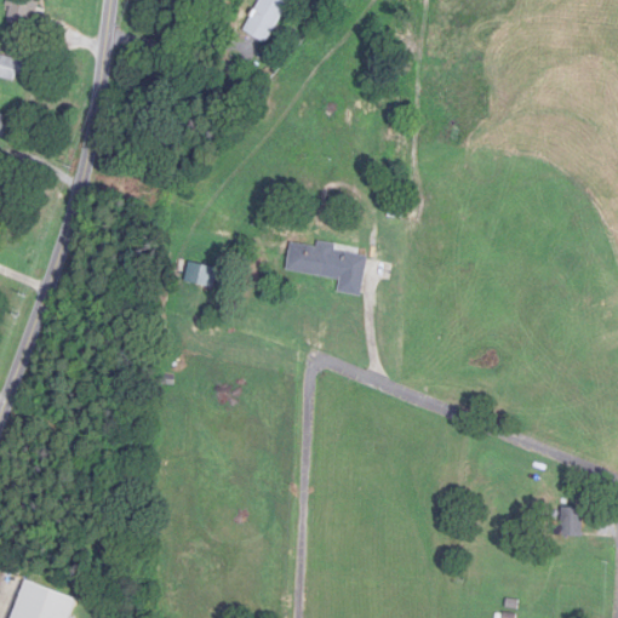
[(9,0),(6,18),(32,22),(34,0),(9,0)]
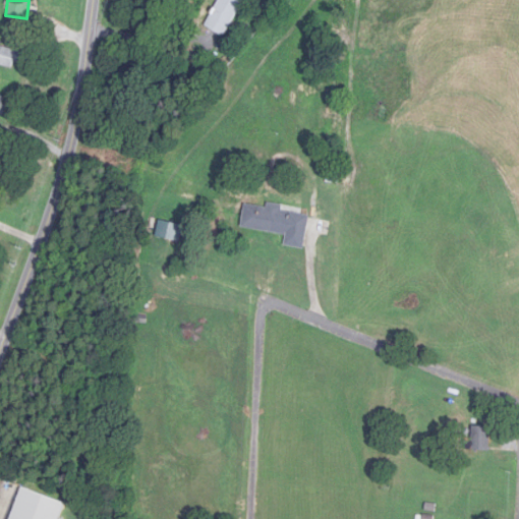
[(216,0),(203,24),(223,36),(242,0),(216,0)]
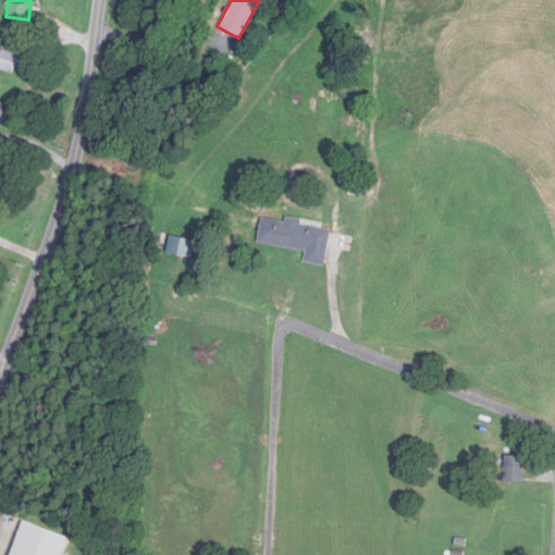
[(0,68),(19,69),(19,50),(0,49),(0,68)]
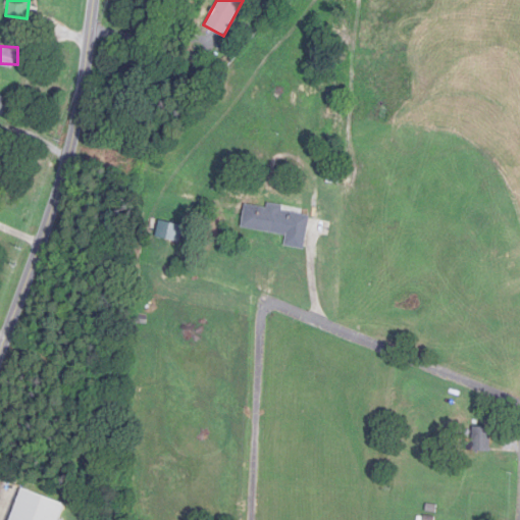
[(286,234),(284,245),(304,247),(308,210),(267,205),(266,206),(245,203),(242,227),(286,234)]
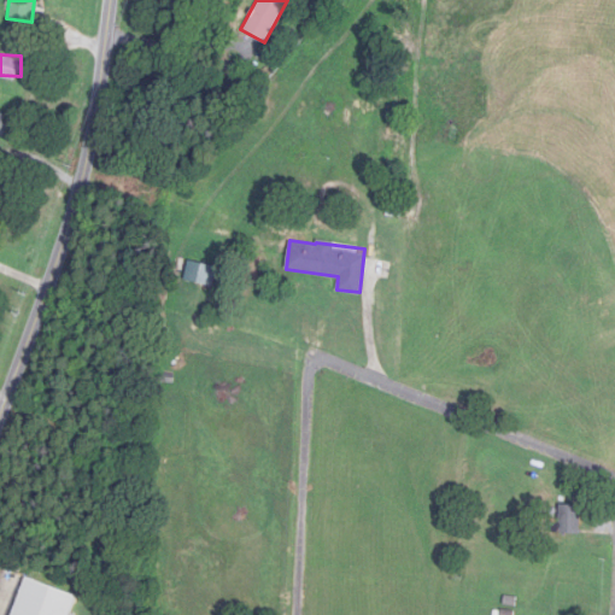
[(212,283),(215,265),(187,261),(185,279),(212,283)]
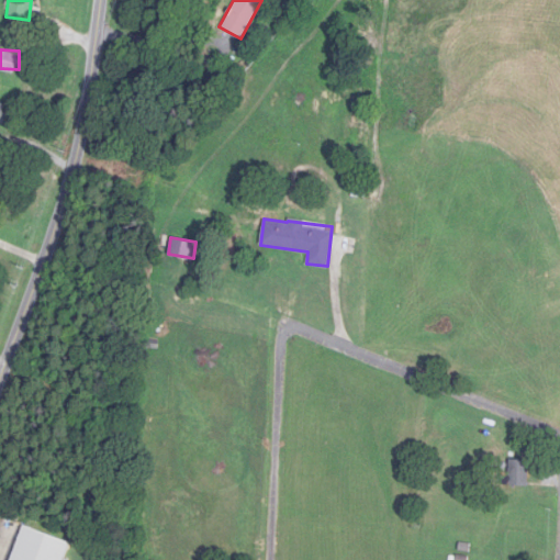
[(527,484),(527,458),(506,458),(506,484),(527,484)]
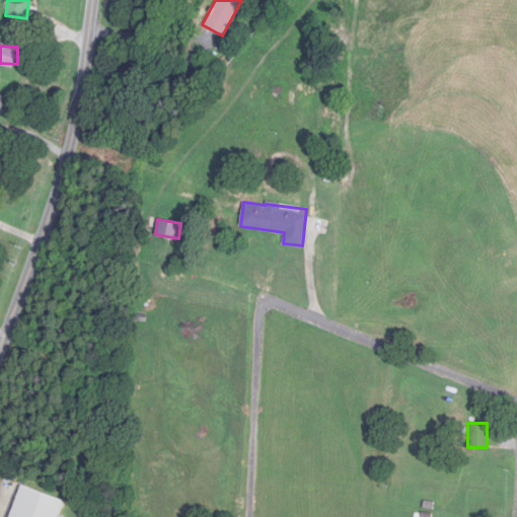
[(7,516),(57,516),(63,499),(18,485),(7,516)]
